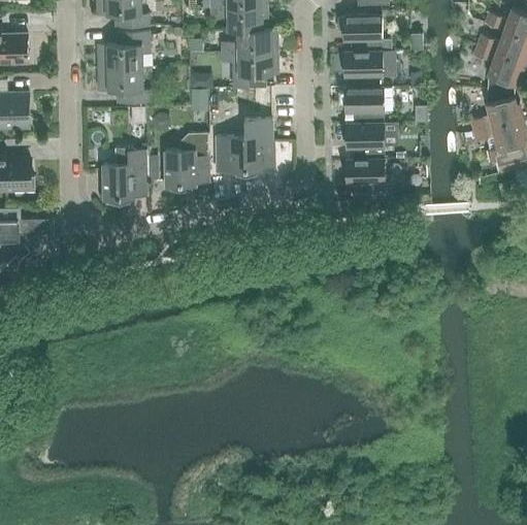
[(141,15),(141,0),(96,0),(97,17),(121,17),(121,28),(116,28),(116,29),(150,28),(150,15),(141,15)]
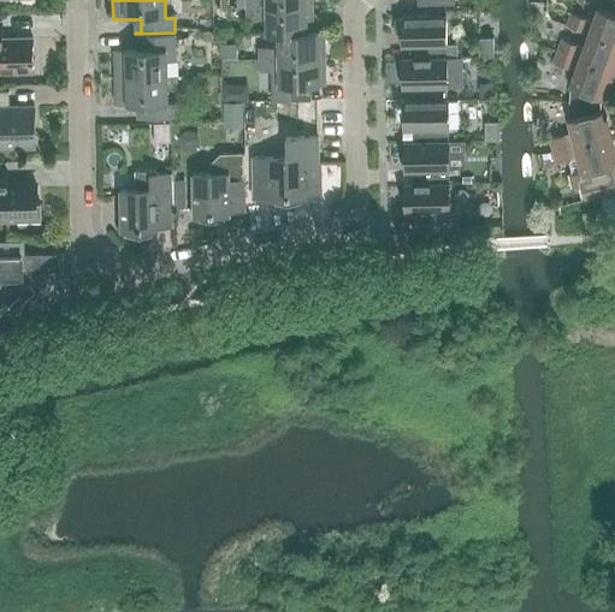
[(246,0),(247,11),(312,10),(311,0),(246,0)]
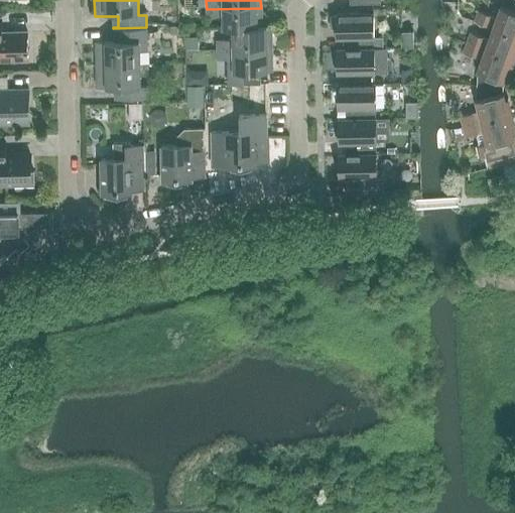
[(261,30),(261,28),(261,8),(207,9),(207,18),(223,18),(223,31),(233,31),(261,30)]
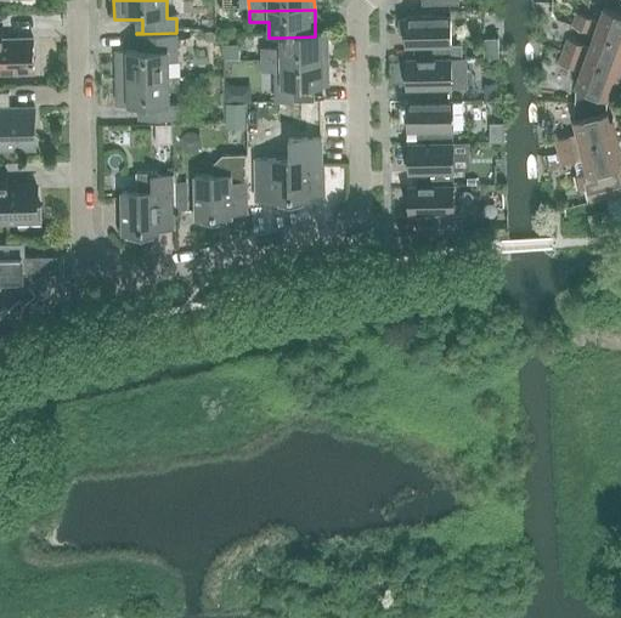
[(620,15),(604,10),(599,23),(576,16),(572,29),(620,46),(620,15)]
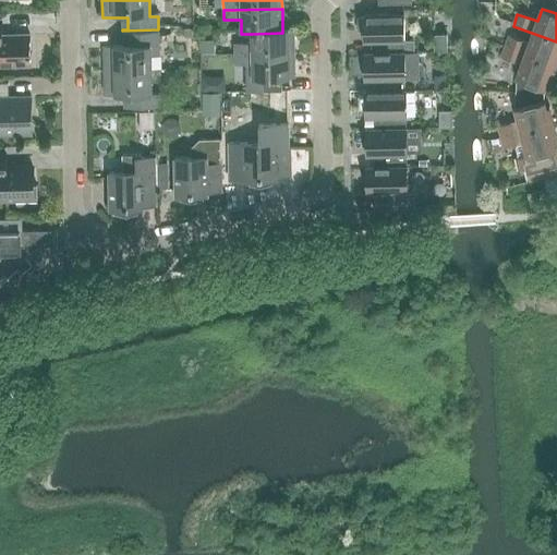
[(371,45),(372,56),(404,56),(403,44),(403,17),(363,19),(364,45),(371,45)]
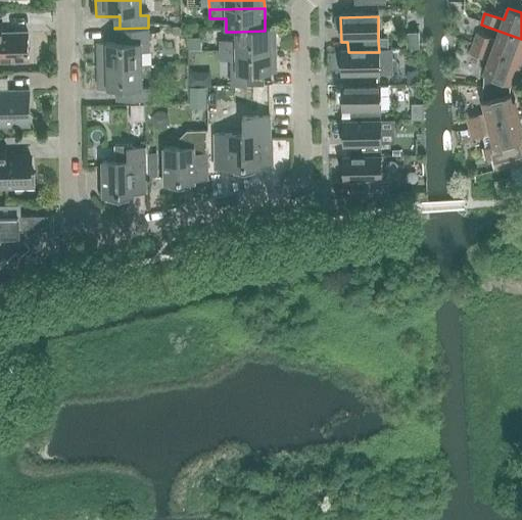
[(0,63),(29,63),(28,35),(1,36),(1,21),(0,21),(0,63)]
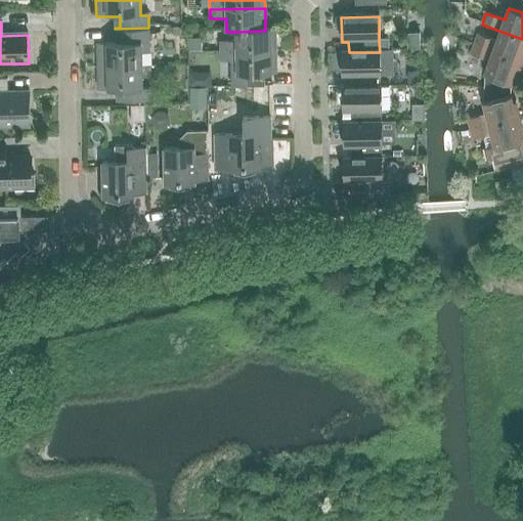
[(275,29),(265,29),(265,31),(236,32),(236,43),(220,43),(220,53),(275,52),(275,29)]
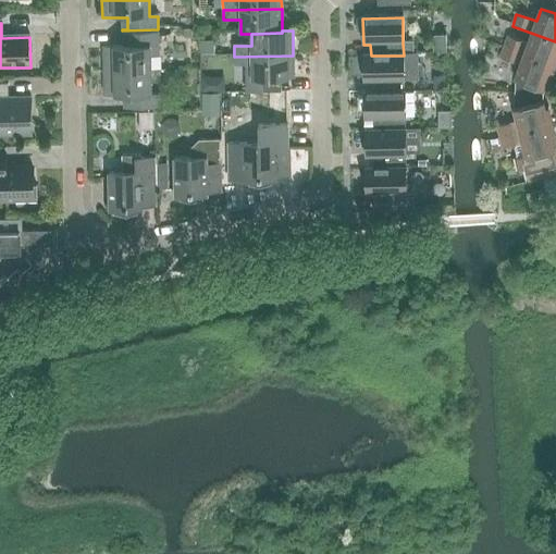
[(423,31),(423,47),(444,47),(444,32),(423,31)]
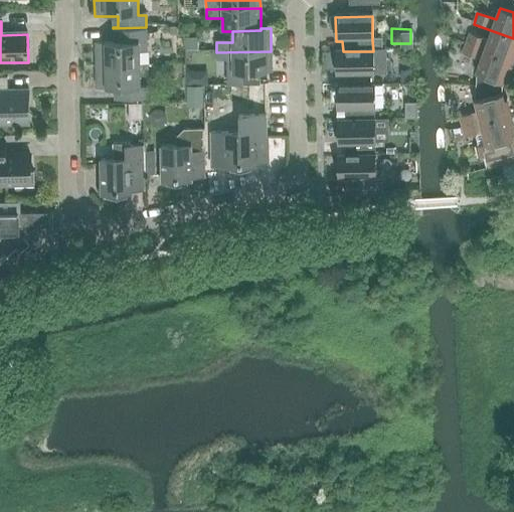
[(513,38),(492,30),(488,41),(470,34),(466,45),(513,62),(513,60),(513,38)]
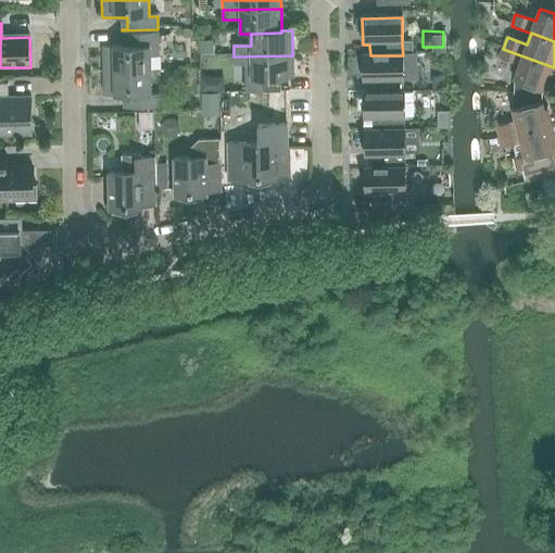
[(150,48),(158,48),(158,34),(122,35),(123,48),(103,48),(103,73),(150,72),(150,48)]
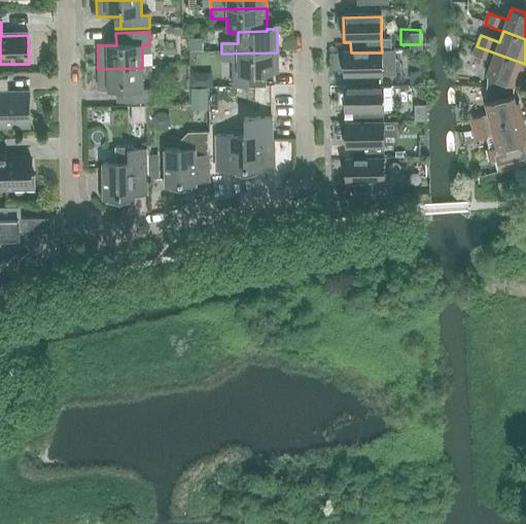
[(491,63),(487,75),(515,85),(517,78),(520,79),(525,64),(477,46),(472,57),(491,63)]
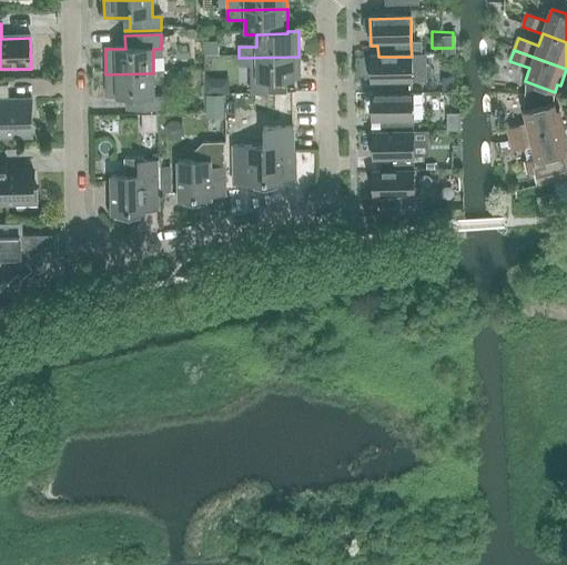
[(426,83),(425,56),(412,57),(378,57),(371,57),(371,83),(378,83),(378,96),(412,94),(412,83),(426,83)]
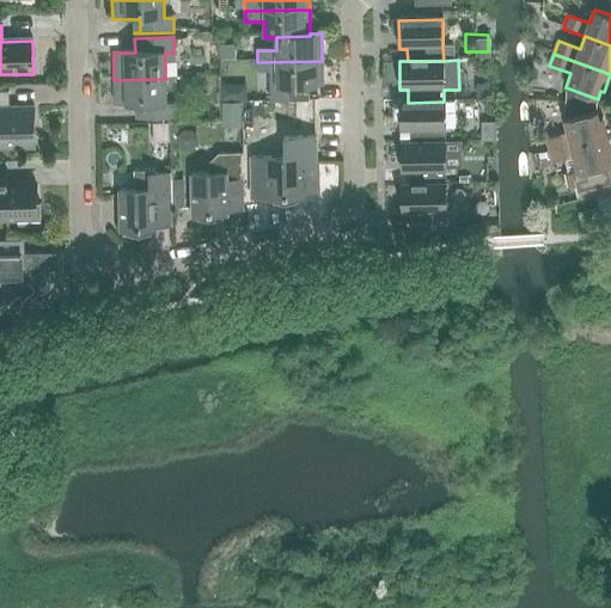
[(309,88),(323,87),(322,61),(257,62),(257,73),(269,73),(269,103),(309,103),(309,88)]
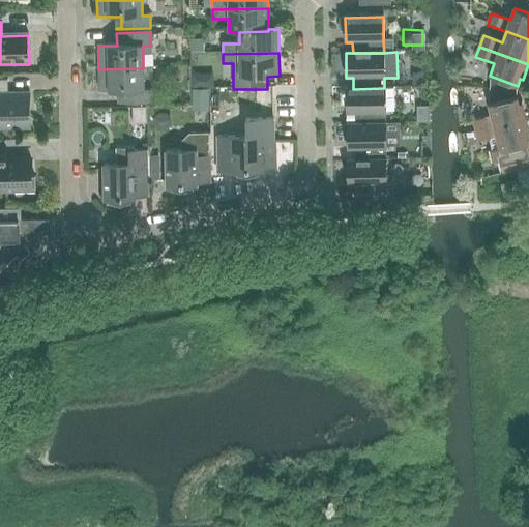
[(144,91),(143,68),(98,69),(99,93),(122,92),(122,104),(118,104),(118,105),(151,105),(151,91),(144,91)]
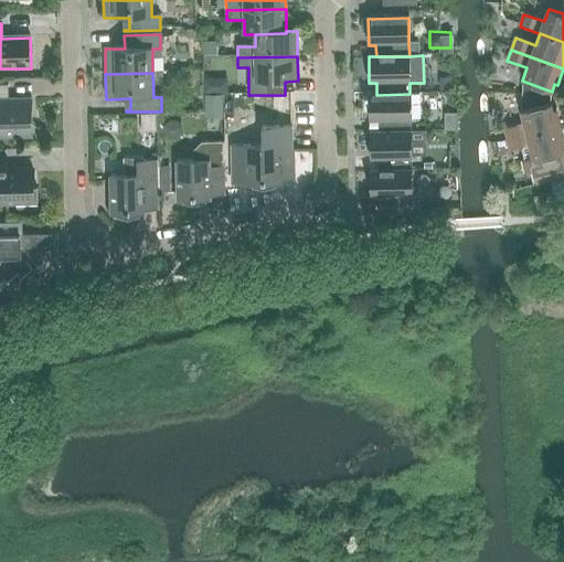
[(0,138),(32,138),(31,101),(9,102),(8,86),(0,86),(0,138)]
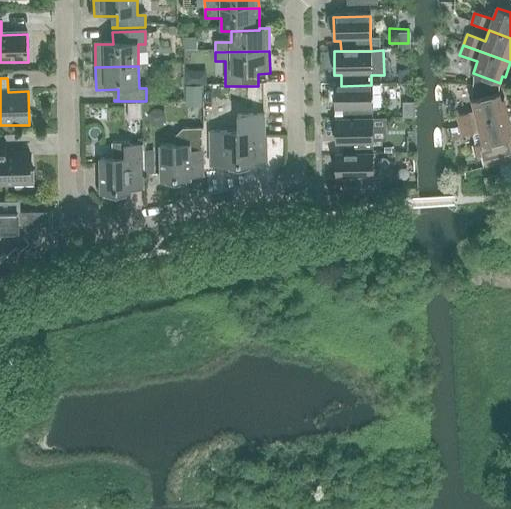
[(379,85),(371,85),(341,86),(335,86),(335,110),(342,110),(342,121),(372,120),(372,109),(380,109),(379,85)]
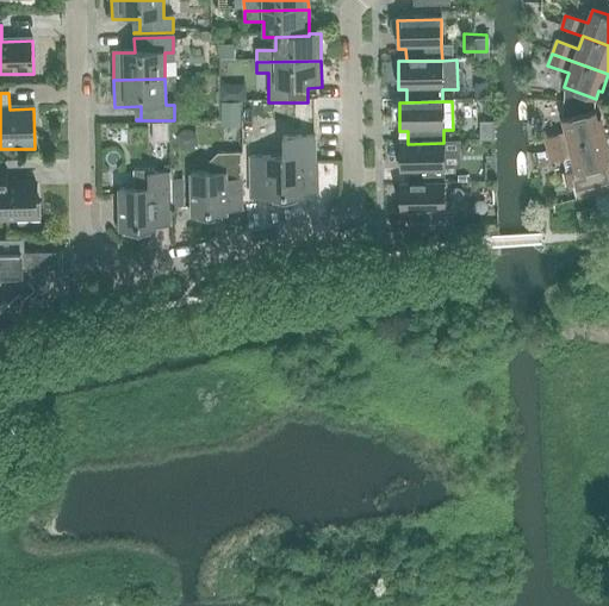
[(606,138),(601,118),(597,119),(596,112),(563,119),(566,133),(544,139),(547,151),(606,138)]
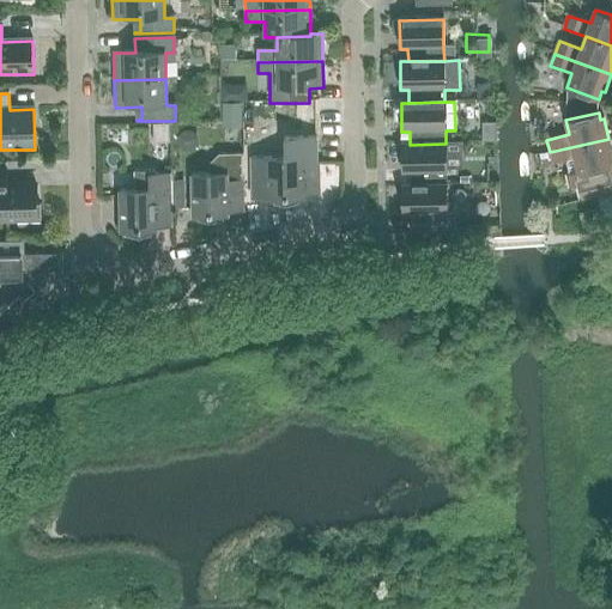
[(611,158),(611,153),(609,139),(550,152),(552,165),(575,160),(577,174),(611,164),(610,159),(611,158)]
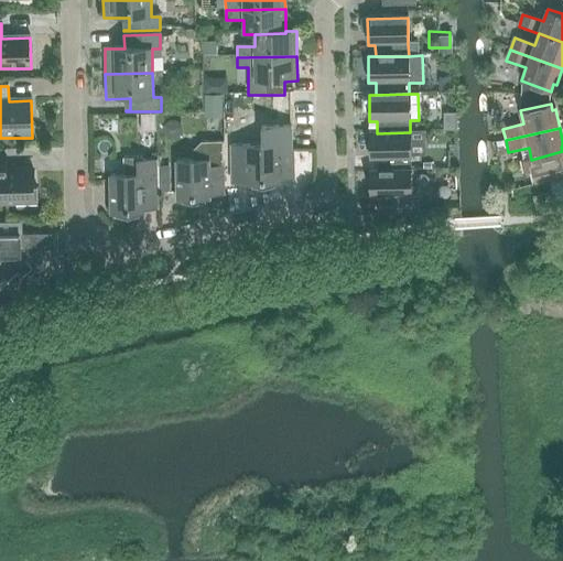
[(410,132),(377,133),(369,133),(370,160),(377,160),(378,172),(411,171),(410,159),(410,132)]
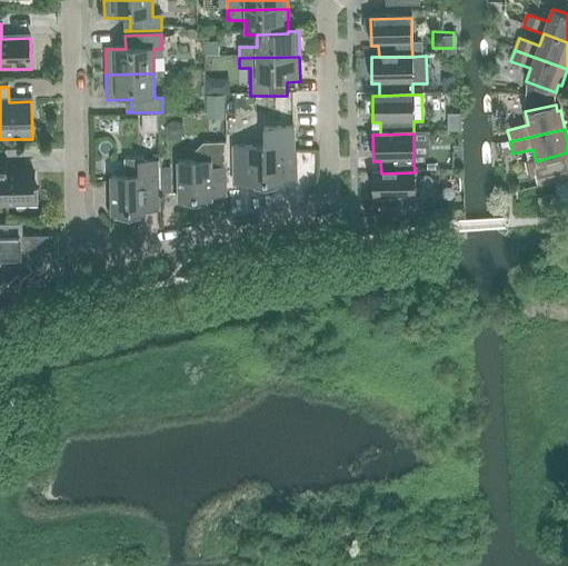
[(226,197),(226,169),(225,145),(203,145),(195,154),(195,164),(178,164),(179,201),(183,201),(183,206),(196,208),(197,201),(212,201),(212,198),(226,197)]
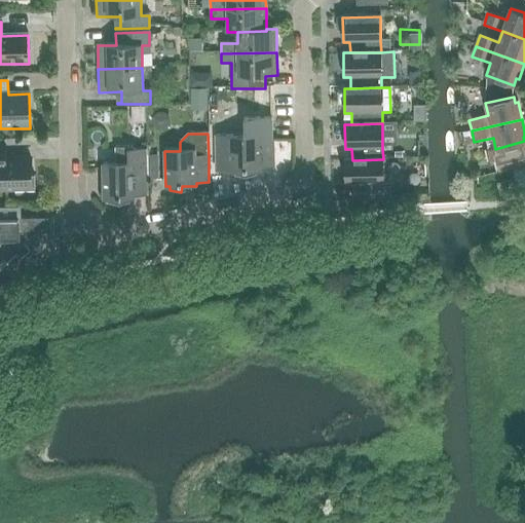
[(230,172),(235,172),(235,176),(246,178),(247,172),(261,172),(261,169),(273,167),(273,142),(260,143),(260,136),(229,137),(230,172)]
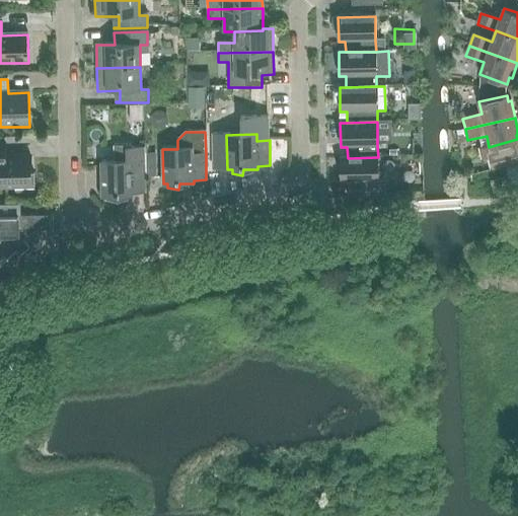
[(517,142),(517,139),(489,147),(479,149),(482,160),(490,158),(493,171),(517,164),(517,142)]
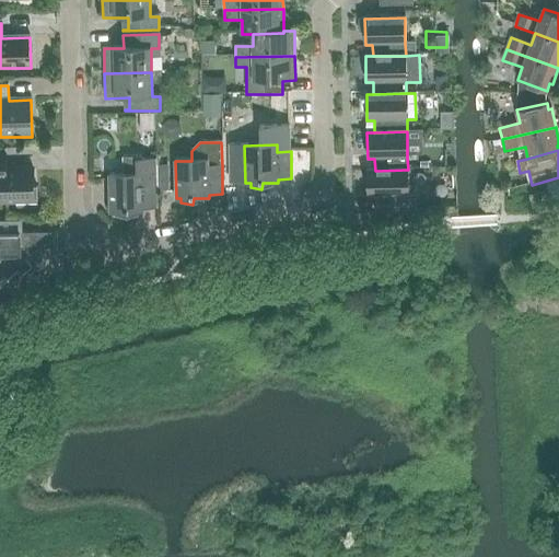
[(123,159),(123,175),(109,175),(109,212),(115,212),(115,217),(127,219),(128,212),(143,212),(142,209),(156,209),(155,160),(141,161),(141,158),(123,159)]
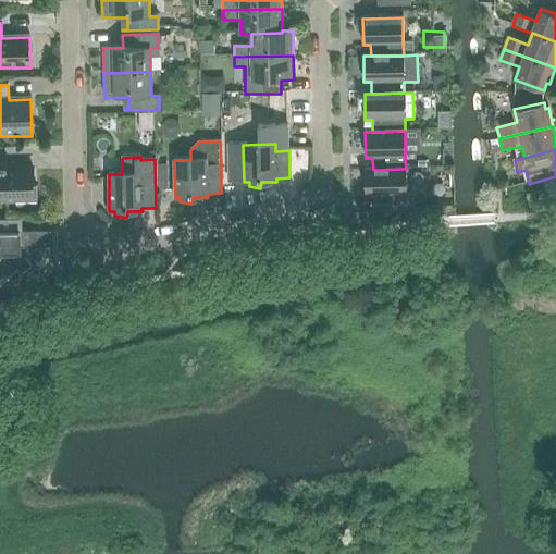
[(168,192),(168,165),(156,165),(157,192),(168,192)]
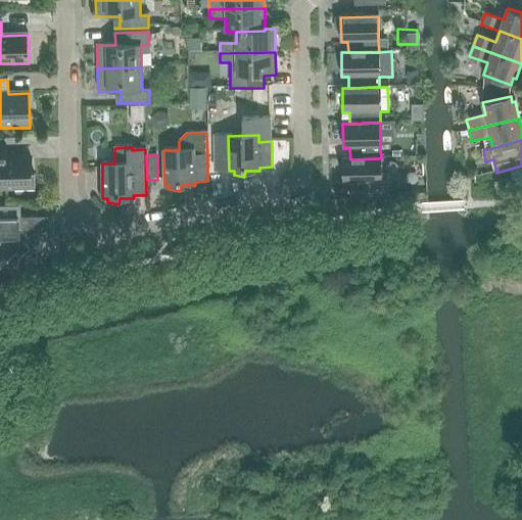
[(35,197),(35,176),(31,176),(30,158),(0,159),(0,189),(14,189),(14,198),(35,197)]
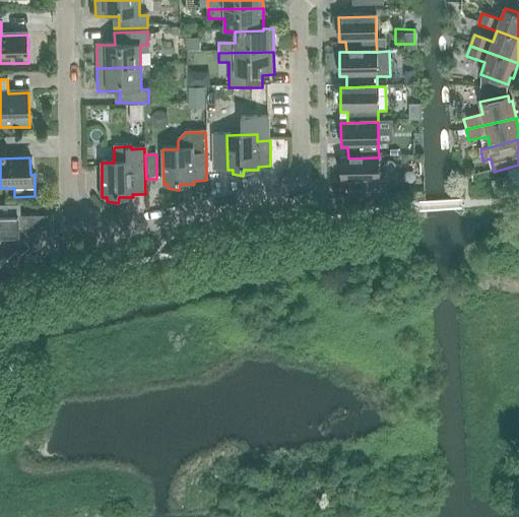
[(379,157),(348,158),(341,158),(341,183),(348,183),(348,195),(379,194),(379,157)]
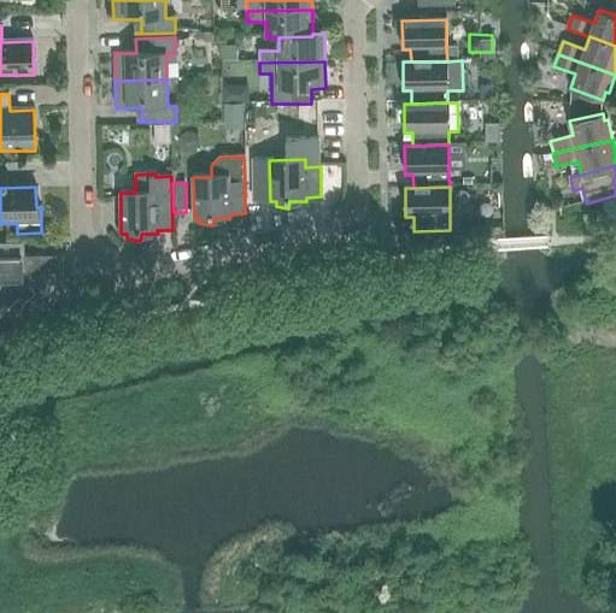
[(586,231),(591,230),(604,228),(600,212),(582,216),(586,231)]
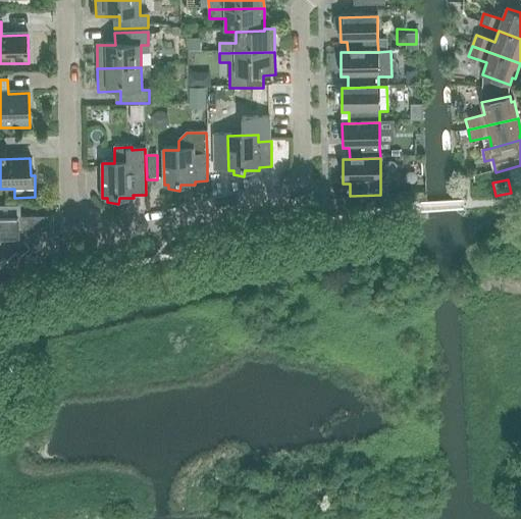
[(0,260),(4,258),(9,264),(29,250),(18,238),(18,218),(1,218),(1,214),(0,213),(0,260)]
